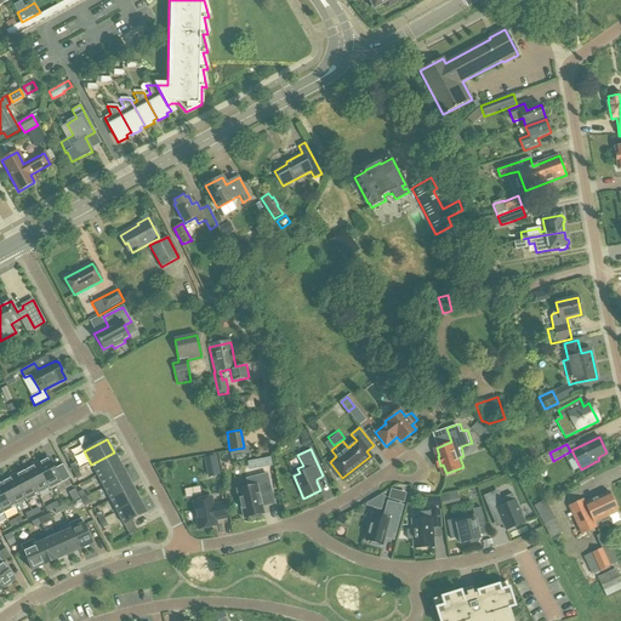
[(114,453),(91,465),(98,477),(120,465),(114,453)]
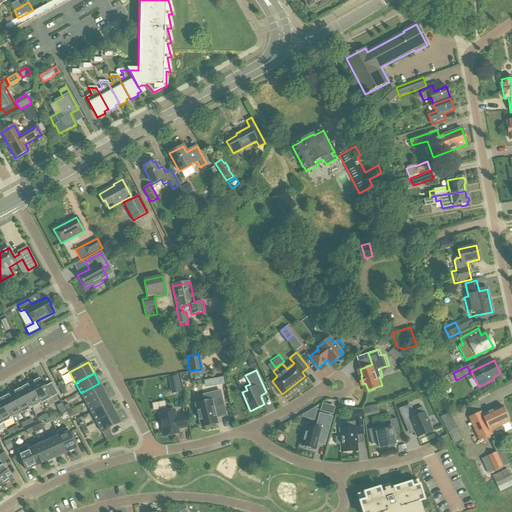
[(40,377),(30,382),(40,401),(39,401),(40,404),(58,394),(52,383),(45,387),(40,377)]
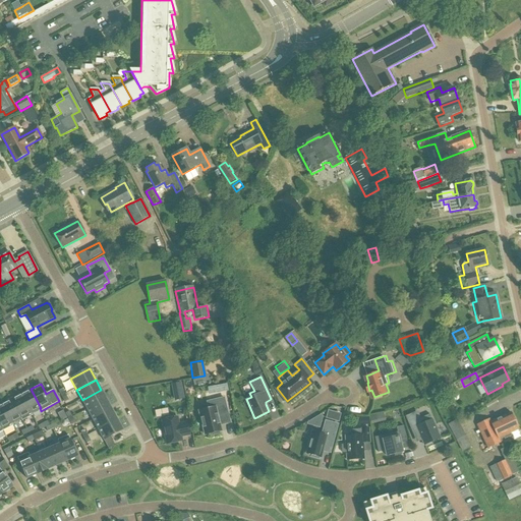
[(31,389),(20,394),(31,413),(40,408),(41,408),(31,389)]
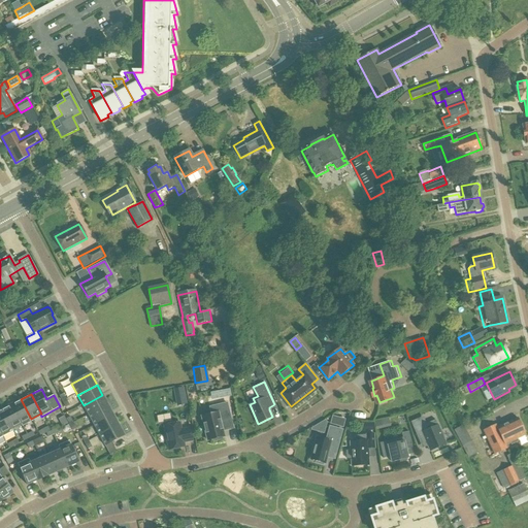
[(102,395),(84,405),(89,415),(107,404),(102,395)]
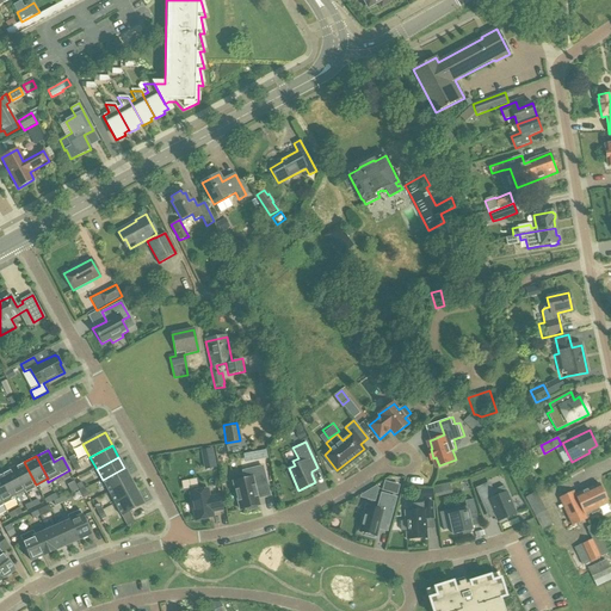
[(24,462),(13,469),(24,491),(25,494),(38,487),(36,485),(24,462)]
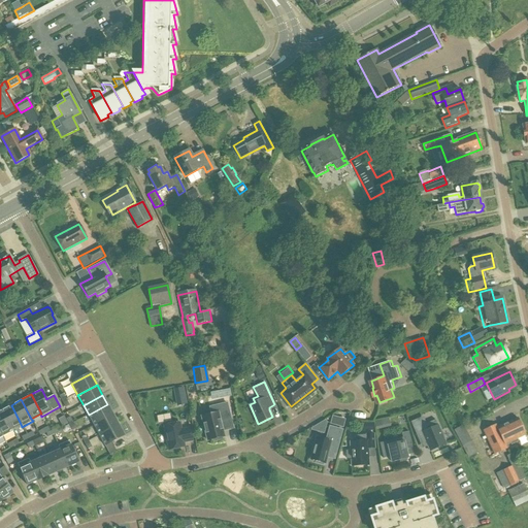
[(220,421),(231,419),(227,403),(210,407),(211,415),(202,417),(208,441),(215,439),(215,441),(223,440),(222,437),(224,437),(220,421)]
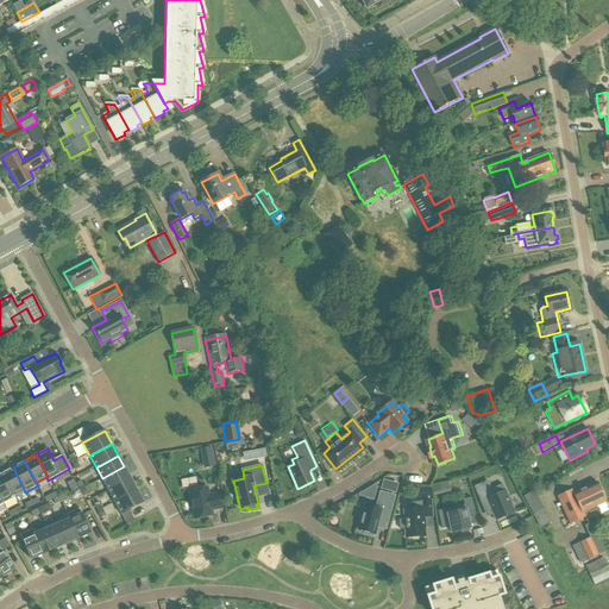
[(108,490),(131,478),(124,466),(102,478),(108,490)]
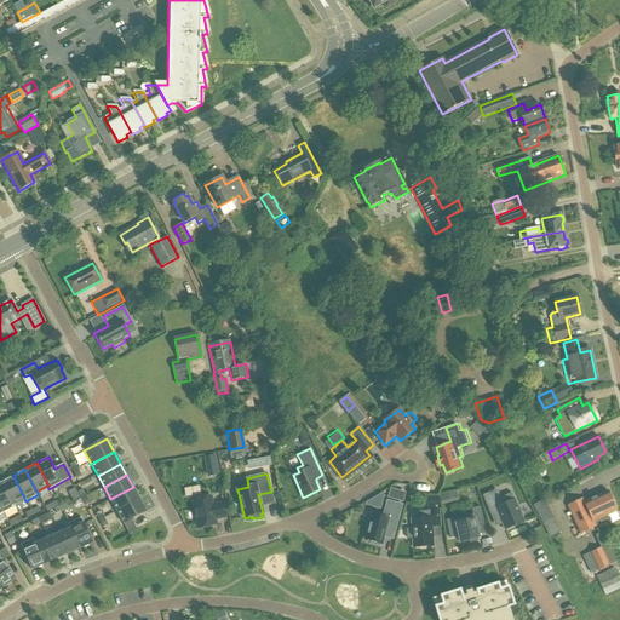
[(13,476),(1,482),(13,504),(24,498),(13,476)]
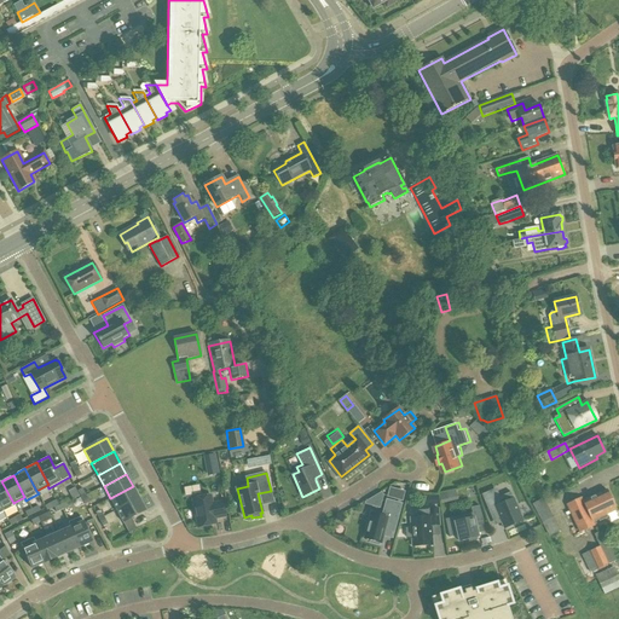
[(1,481),(0,481),(0,505),(3,513),(15,505),(13,503),(1,481)]
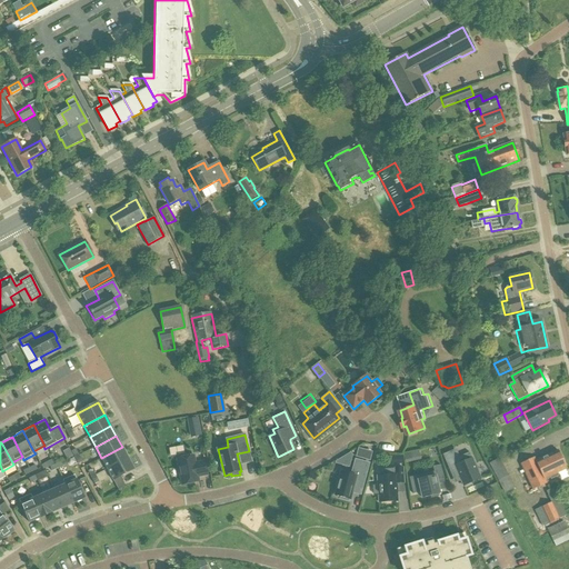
[(107,470),(128,459),(122,447),(101,458),(107,470)]
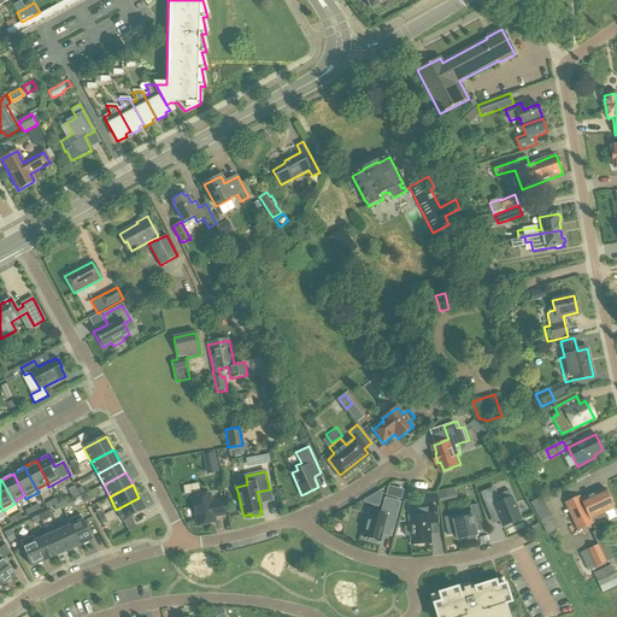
[(613,509),(605,489),(581,500),(580,497),(565,504),(579,532),(592,524),(591,519),(595,517),(598,521),(605,517),(604,513),(613,509)]
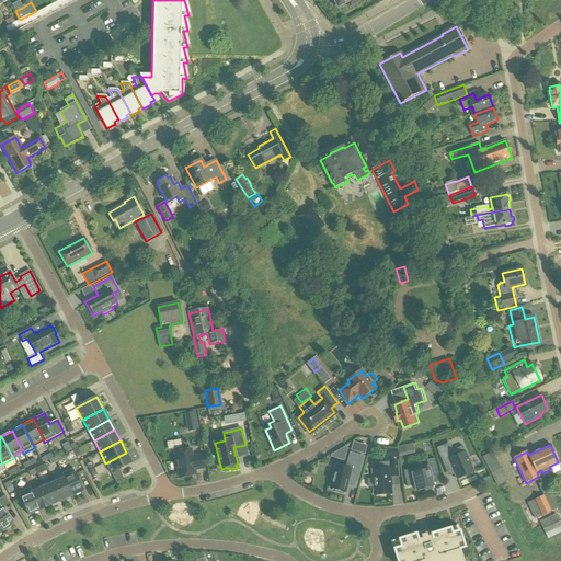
[(442,446),(436,449),(445,468),(450,466),(454,474),(457,480),(474,472),(466,451),(464,446),(453,450),(445,454),(442,446)]
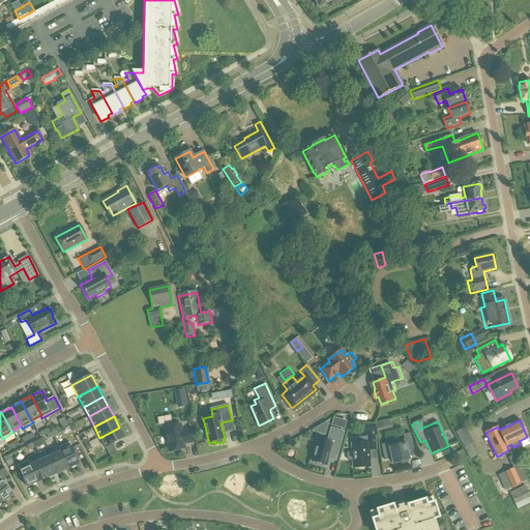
[(181,424),(164,428),(169,453),(186,449),(185,445),(195,443),(192,429),(183,431),(181,424)]
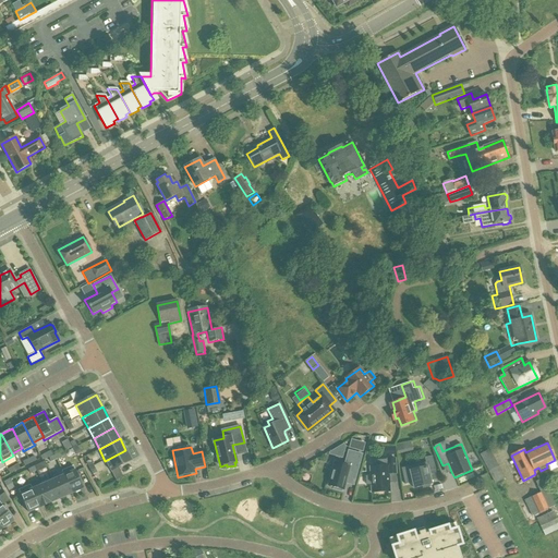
[(489,449),(480,456),(495,484),(505,478),(489,449)]
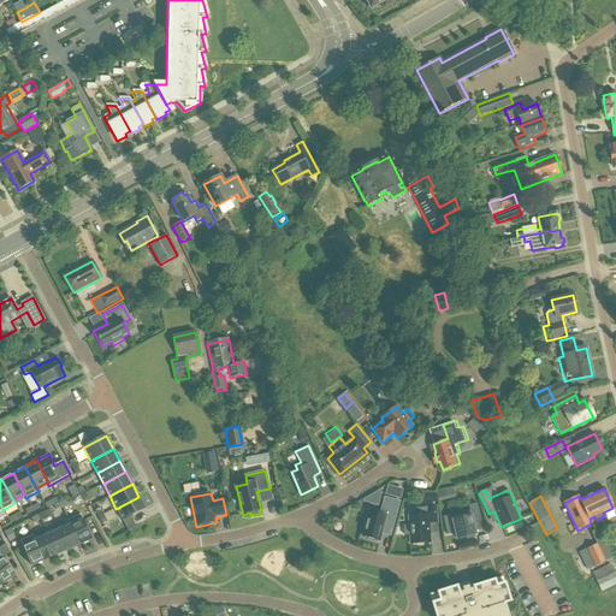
[(123,521),(146,509),(138,497),(116,509),(123,521)]
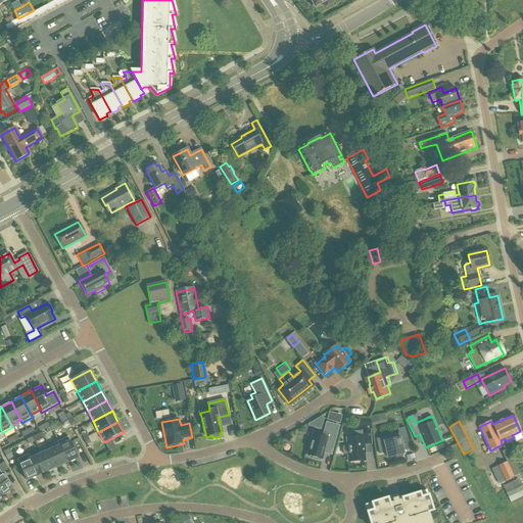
[(322,461),(324,454),(325,448),(333,450),(339,426),(326,423),(323,436),(314,433),(307,457),(312,458),(312,460),(320,462),(321,460),(322,461)]
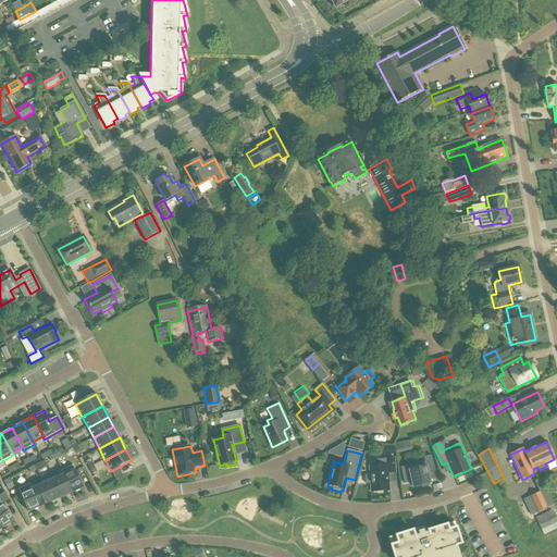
[(430,486),(430,484),(431,484),(428,469),(434,468),(432,455),(424,457),(425,462),(408,466),(413,487),(421,486),(422,489),(430,486)]
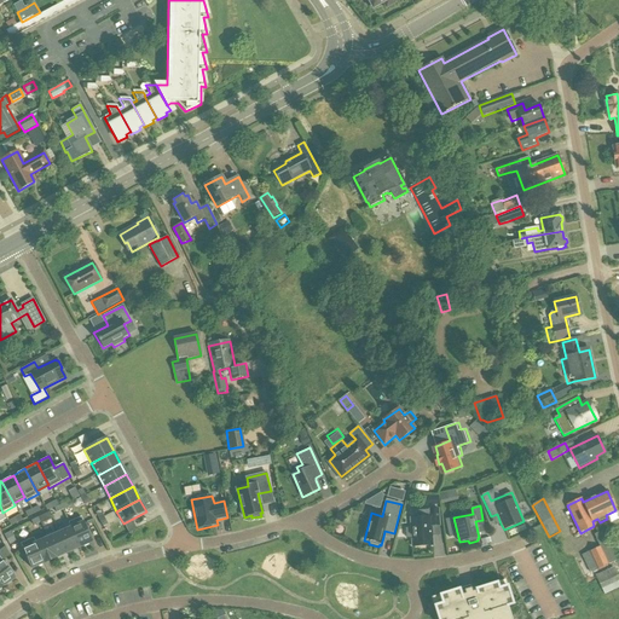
[(406,538),(412,538),(412,548),(432,547),(431,525),(440,525),(439,507),(429,508),(431,515),(410,516),(411,528),(405,528),(406,538)]
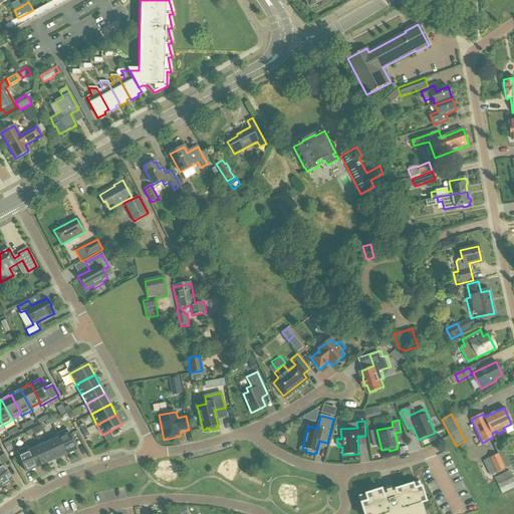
[(34,436),(44,431),(41,425),(32,430),(34,436)]
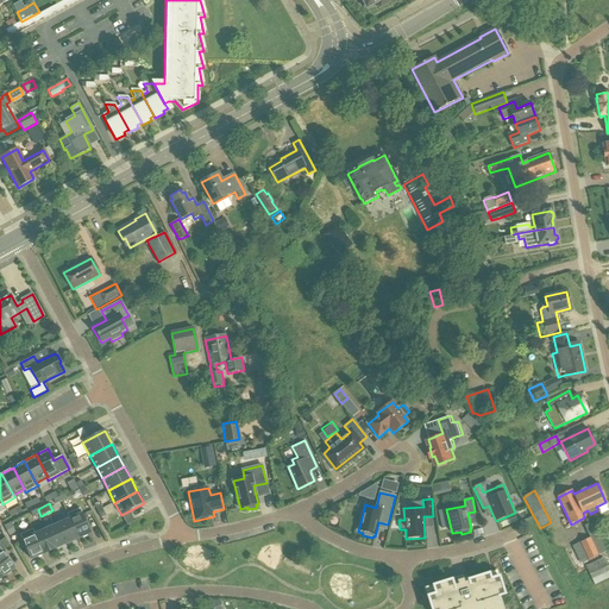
[(80,509),(67,514),(69,520),(70,520),(79,539),(90,533),(80,509)]
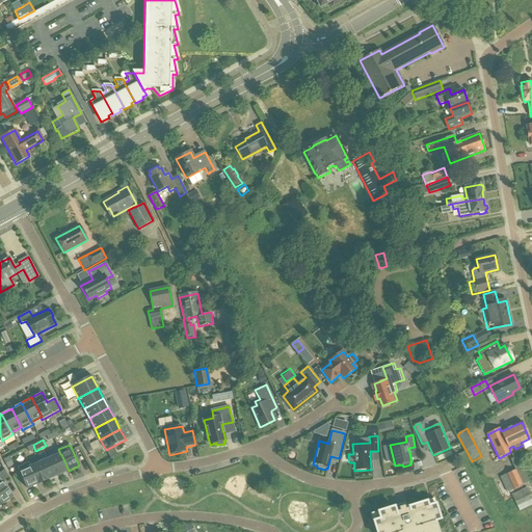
[(60,454),(51,458),(58,475),(69,471),(61,454),(60,454)]
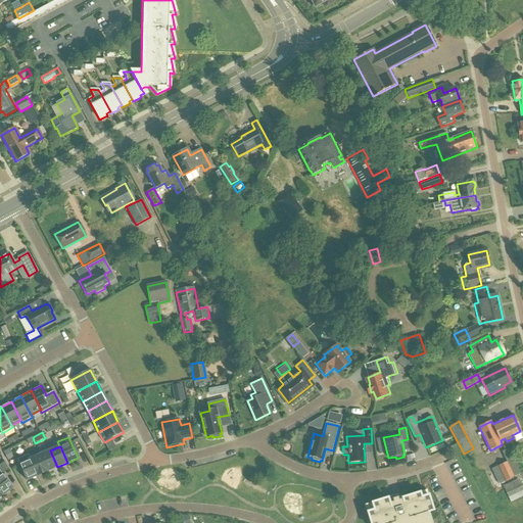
[(497,466),(491,470),(498,484),(506,481),(514,477),(520,474),(509,448),(504,450),(502,452),(507,462),(497,466)]
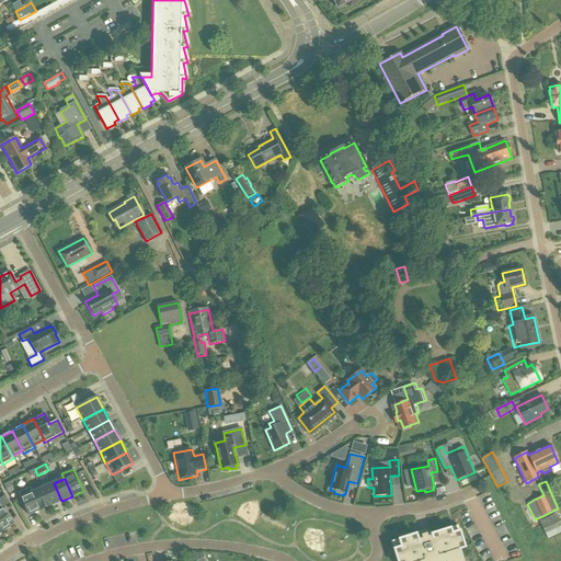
[(54,483),(43,488),(50,506),(61,501),(54,483)]
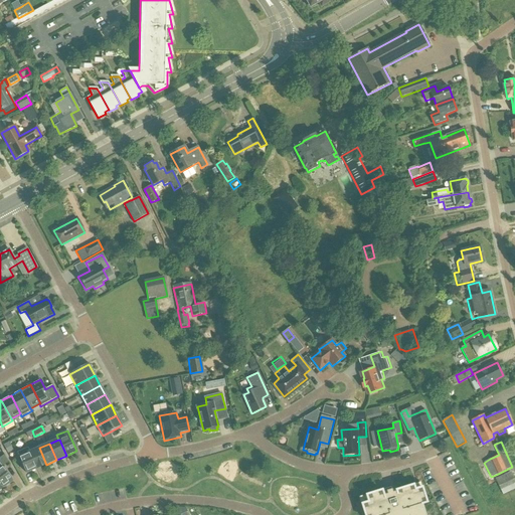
[(28,448),(17,453),(26,474),(36,469),(29,453),(30,453),(28,448)]
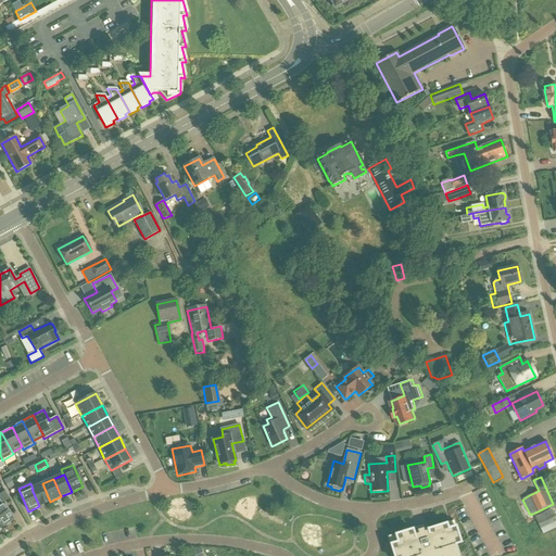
[(33,489),(32,489),(39,506),(50,502),(42,483),(33,489)]
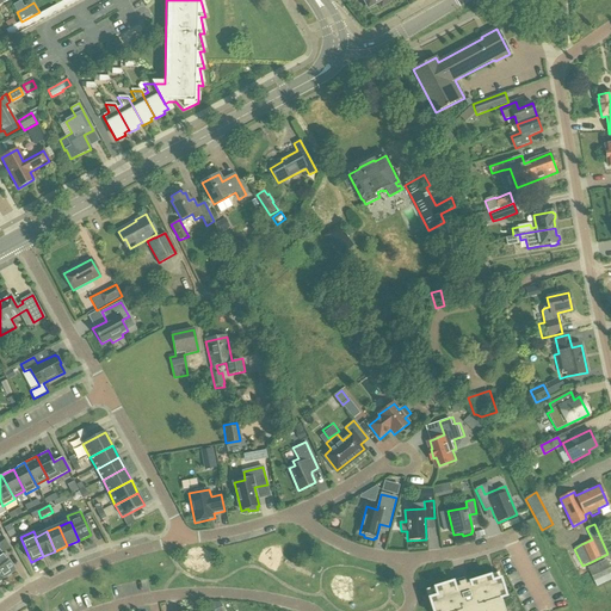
[(0,550),(0,573),(4,579),(14,572),(0,550)]
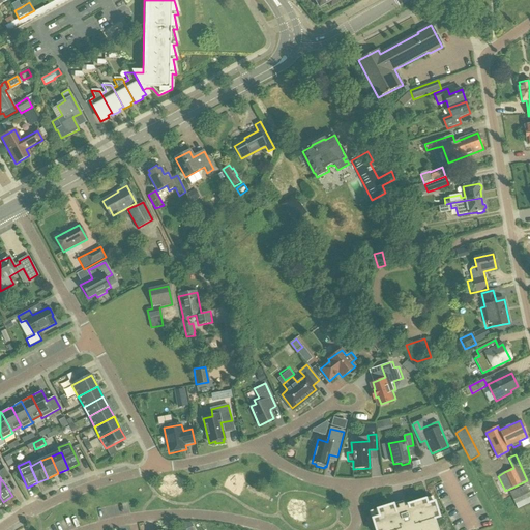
[(516,504),(529,496),(526,487),(510,494),(516,504)]
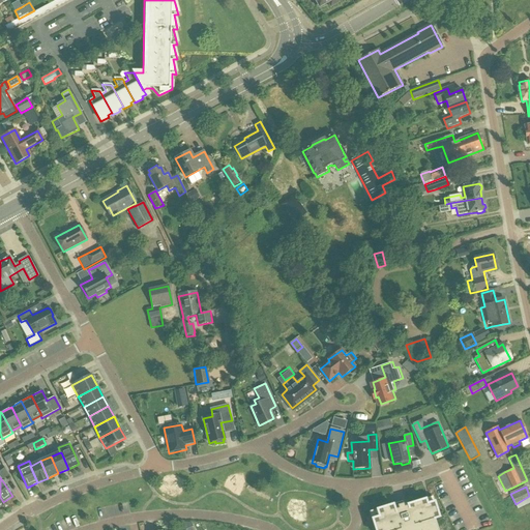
[(427,504),(425,499),(404,506),(404,503),(393,506),(392,505),(377,510),(379,517),(373,520),(376,529),(438,529),(435,519),(439,517),(434,502),(427,504)]
